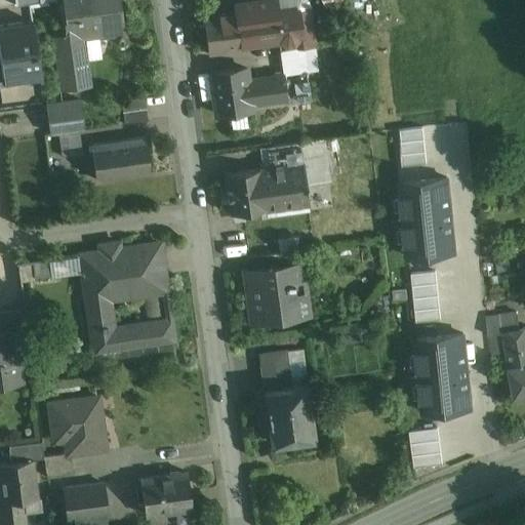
[(63,0),(66,19),(64,19),(66,34),(67,36),(83,34),(82,27),(85,27),(85,28),(86,28),(87,39),(124,34),(119,0),(63,0)]
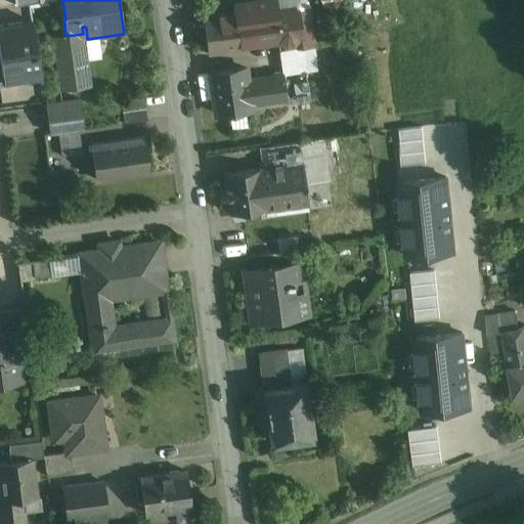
[(297,9),(276,11),(274,0),(257,0),(234,3),(235,11),(239,43),(242,43),(279,38),(286,42),(293,41),(297,35),(301,35),(297,9)]
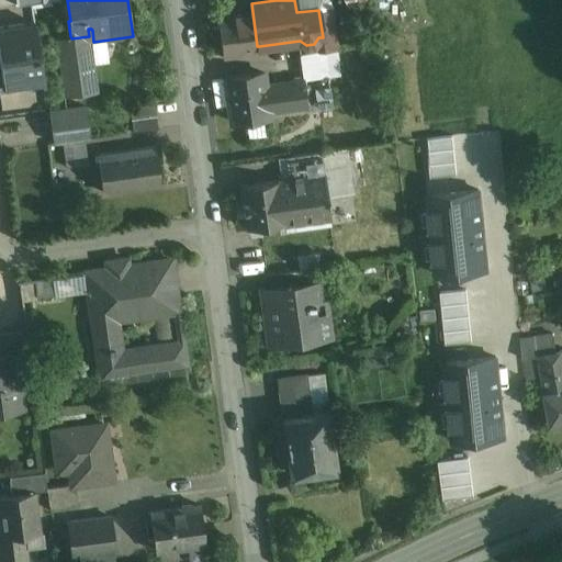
[(253,12),(217,18),(223,56),(259,52),(259,46),(257,46),(253,12)]
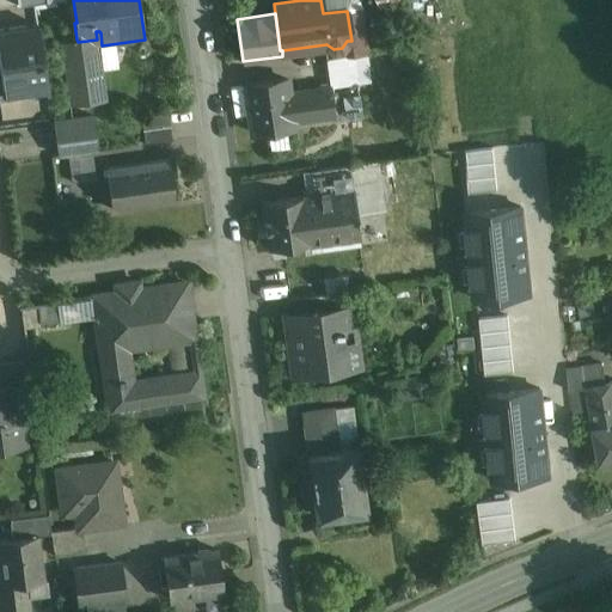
[(40,26),(0,31),(0,60),(4,86),(47,80),(40,26)]
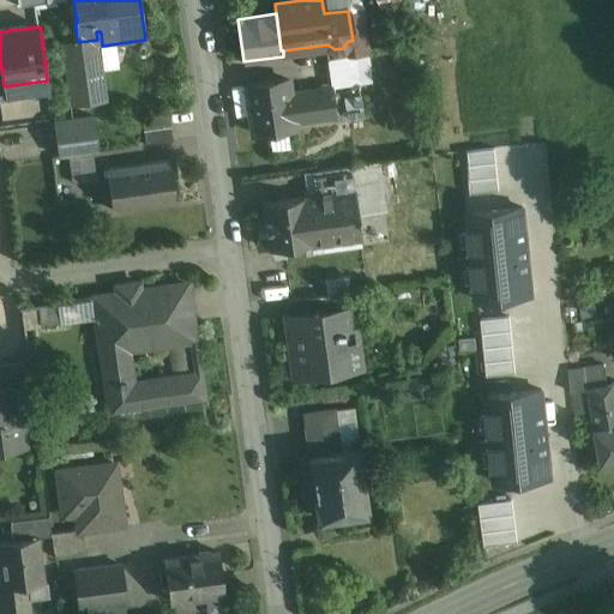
[(77,40),(62,42),(71,103),(106,98),(97,46),(102,46),(101,32),(100,32),(100,31),(96,31),(97,40),(78,42),(77,40)]
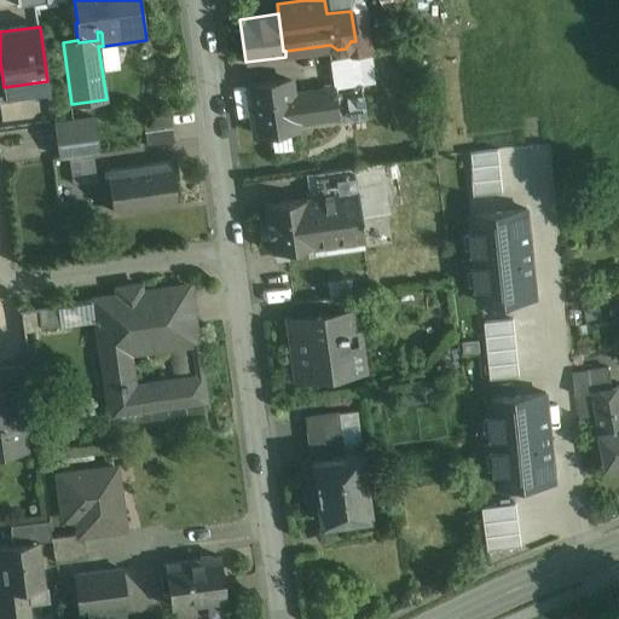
[(357,57),(330,61),(334,87),(335,86),(335,88),(362,85),(357,57)]
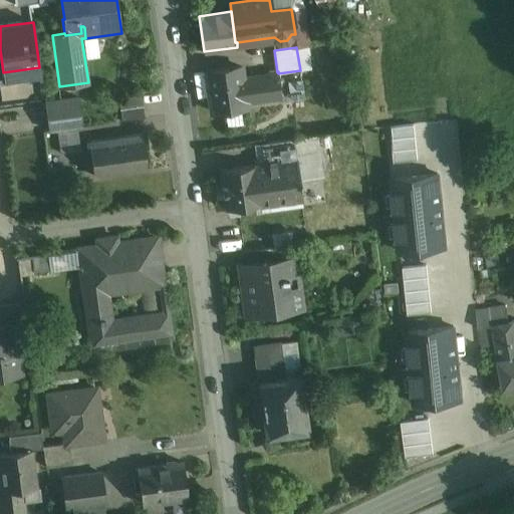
[(241,66),(207,71),(212,111),(246,106),(246,103),(242,76),(241,66)]
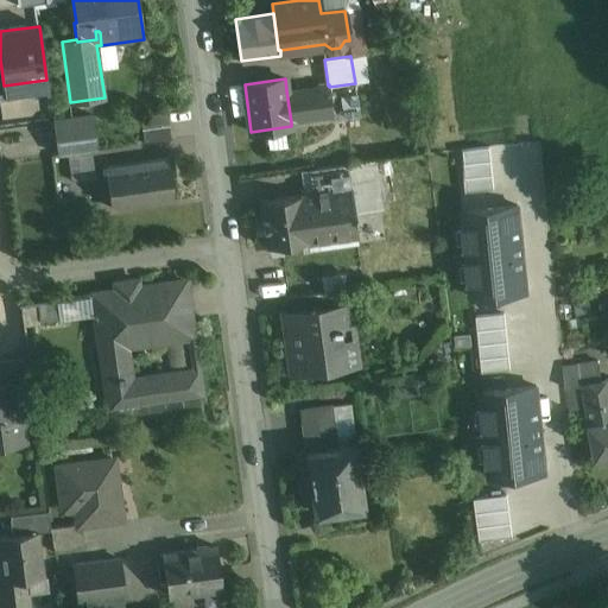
[(328,86),(286,90),(291,122),(333,116),(329,87),(329,84),(328,86)]
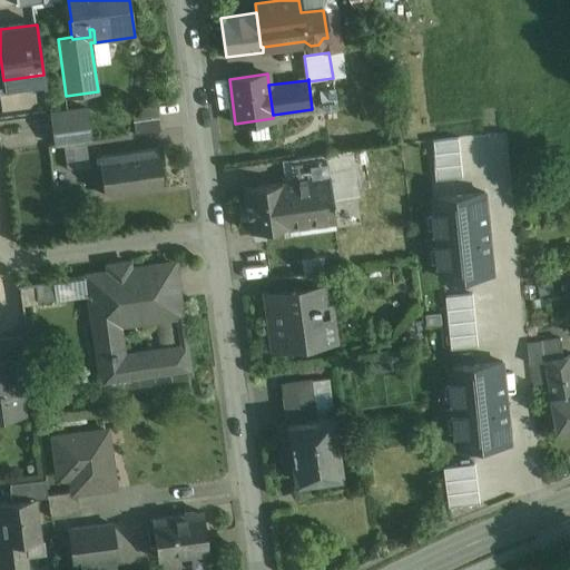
[(157,104),(131,108),(133,120),(158,117),(157,104)]
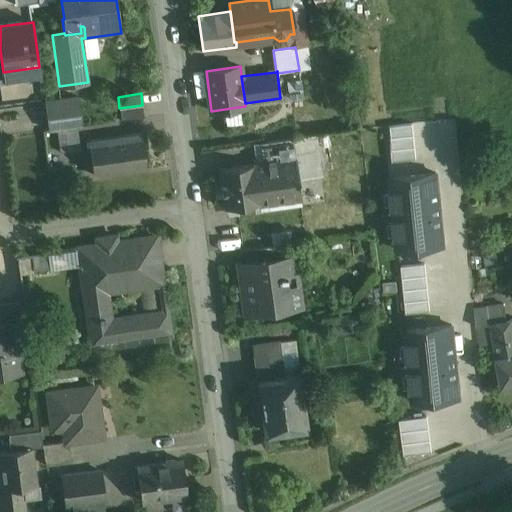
[(78,96),(44,101),(48,129),(82,125),(78,96)]
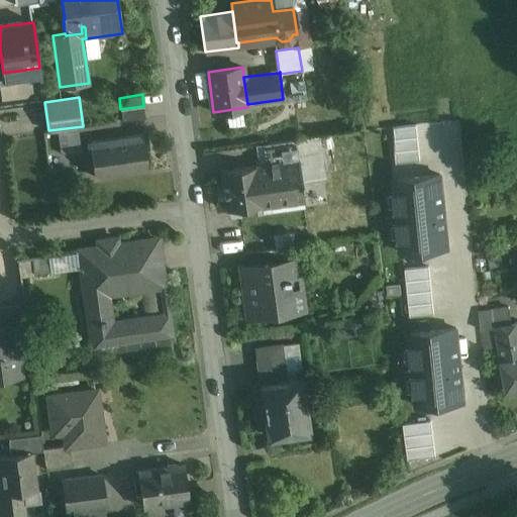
[(143,106),(120,109),(122,121),(145,118),(143,106)]
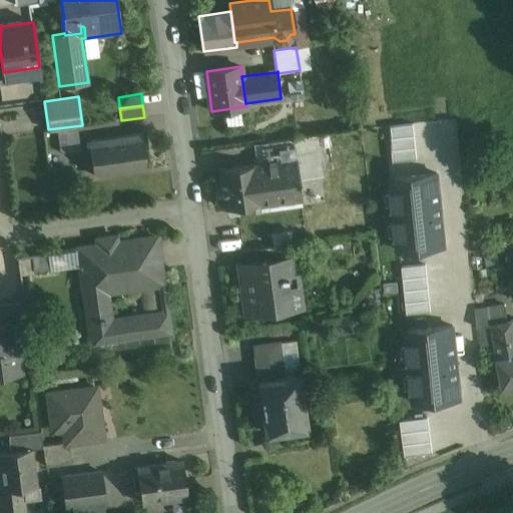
[(414,124),(390,127),(392,138),(415,136),(414,124)]
